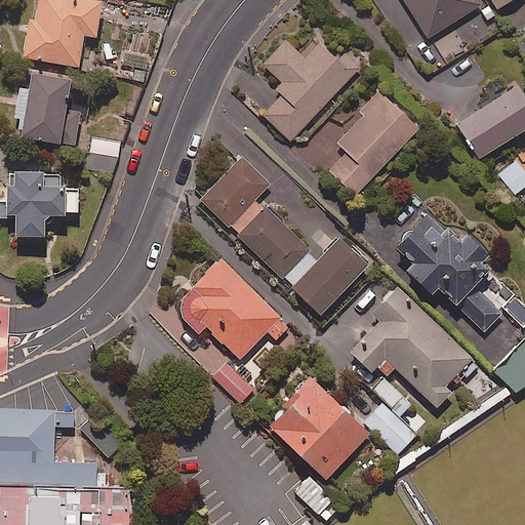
[(102,1),(95,0),(38,0),(35,21),(29,19),(23,59),(78,68),(83,37),(95,39),(102,1)]
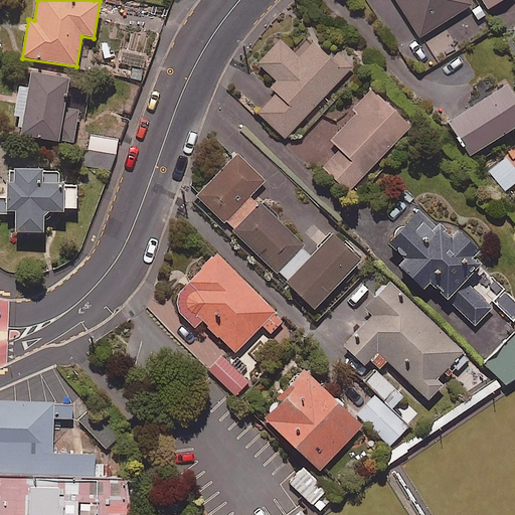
[(396,0),(420,38),(472,5),(468,0),(396,0)]
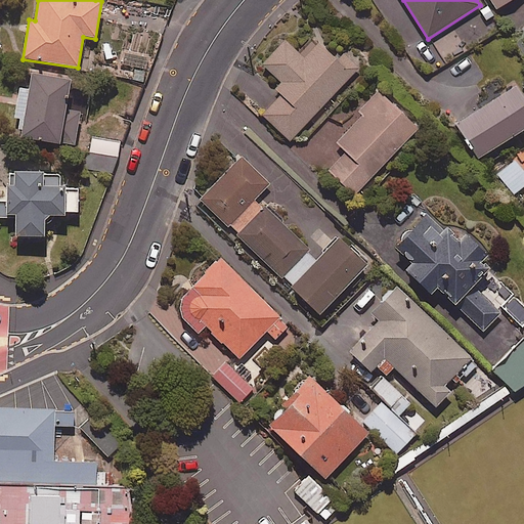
[(490,0),(496,10),(512,0),(490,0)]
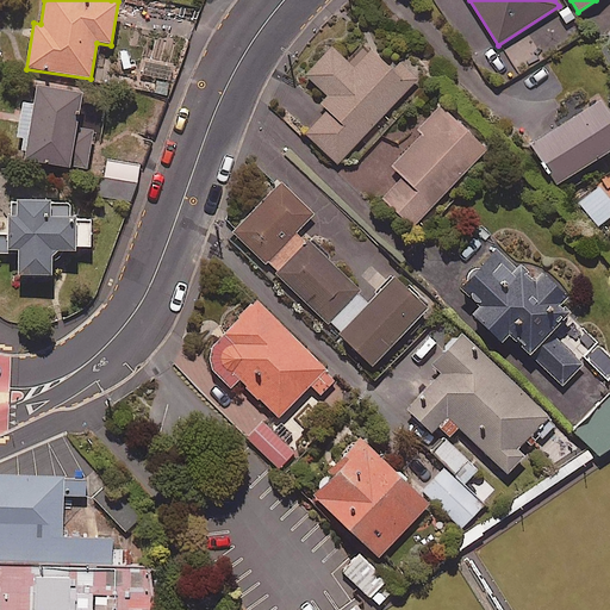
[(337,165),(417,80),(397,60),(388,68),(371,51),(354,69),(331,49),(305,76),(334,104),(305,135),(337,165)]
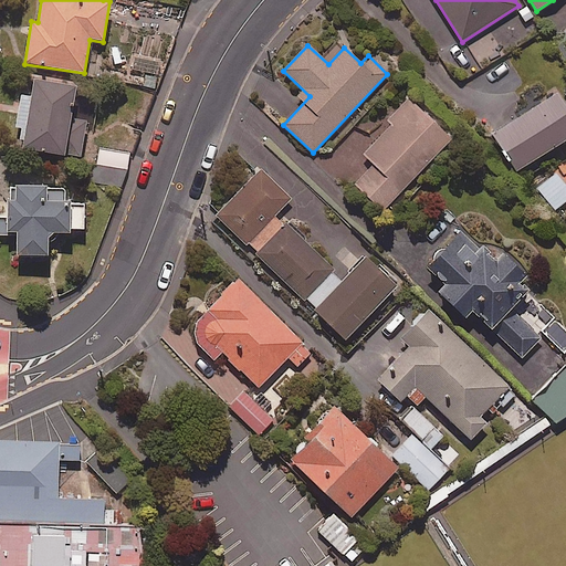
[(74,88),(32,82),(30,98),(20,96),(16,130),(24,132),(21,152),(63,158),(74,88)]
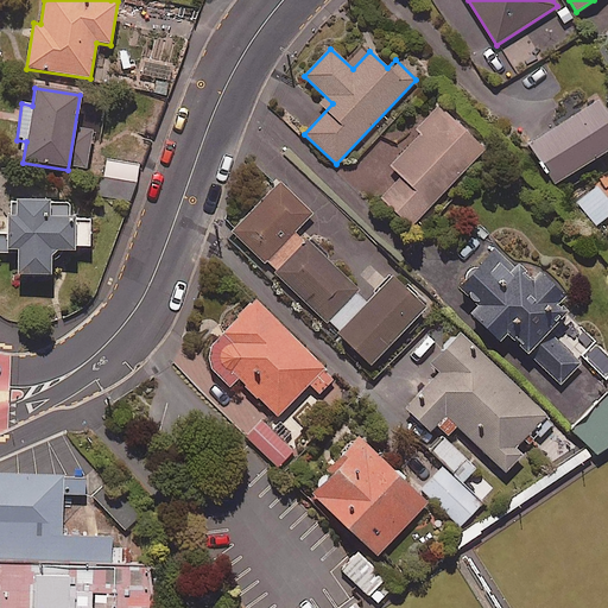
[(607,152),(607,119),(597,102),(529,146),(553,187),(607,152)]
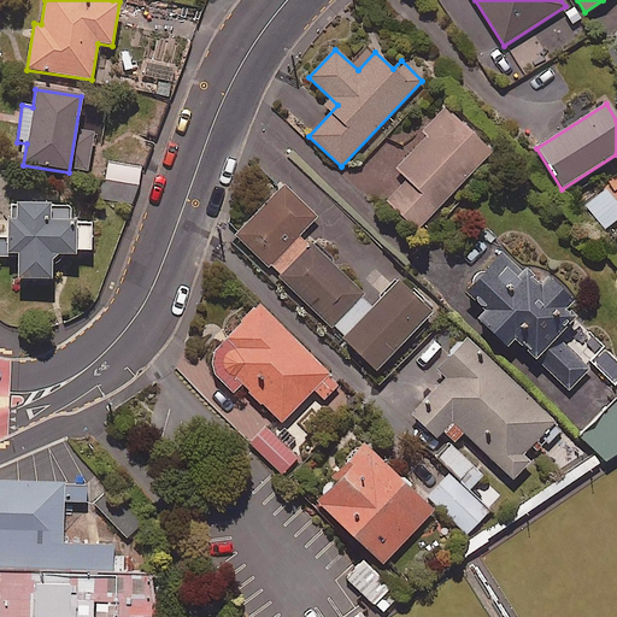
[(491,153),(444,109),(422,131),(427,136),(395,170),(406,180),(386,201),(417,231),(491,153)]
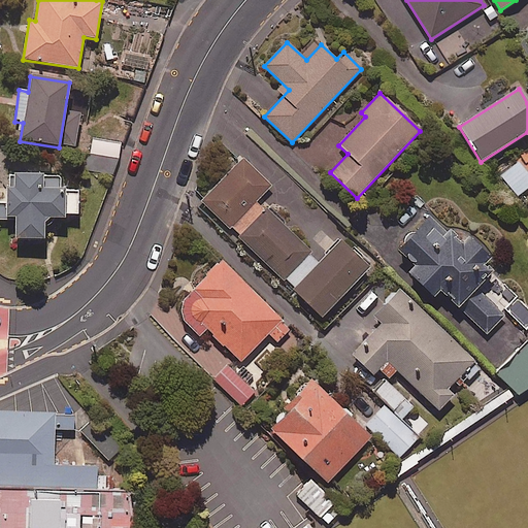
[(257,200),(271,185),(241,158),(201,202),(227,226),(279,275),(278,276),(322,319),(369,269),(341,242),(322,263),(257,200)]
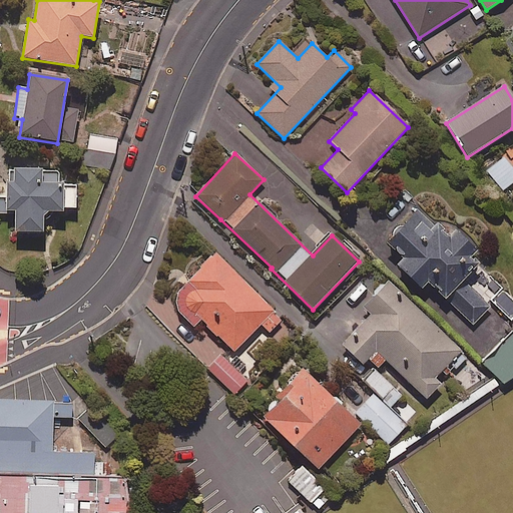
[(58,171),(8,173),(9,197),(0,197),(0,213),(14,213),(14,234),(43,233),(42,213),(76,212),(75,185),(58,186),(58,171)]
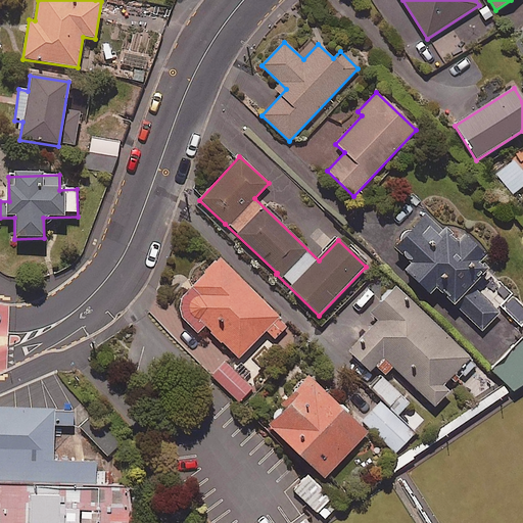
[(403,274),(427,296),(434,288),(483,334),(505,312),(501,306),(513,293),(480,263),(486,256),(464,236),(458,243),(427,215),(395,247),(413,265),(403,274)]
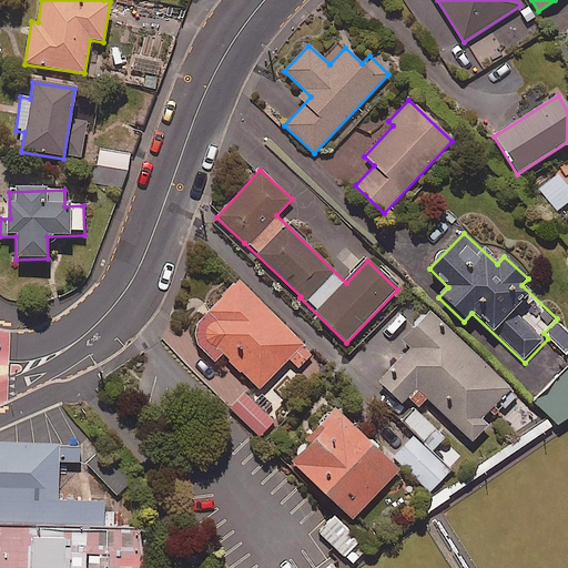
[(313,354),(239,282),(194,327),(260,391),(288,359),(298,369),(313,354)]
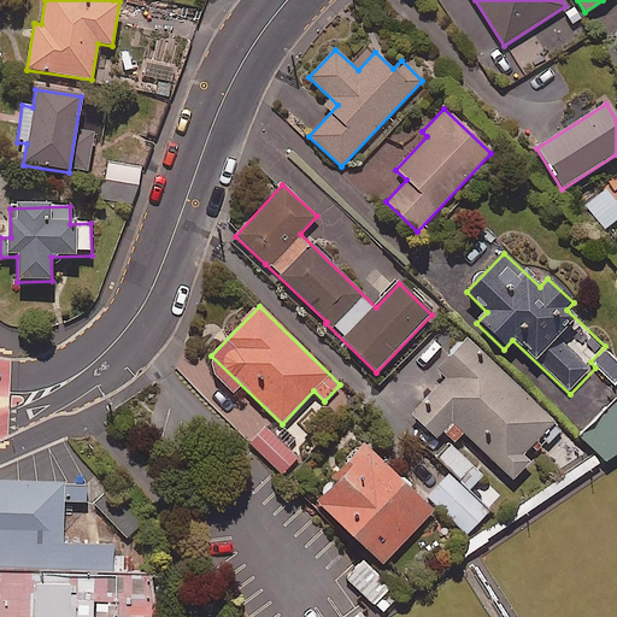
[(556,424),(466,340),(436,371),(445,380),(410,416),(435,440),(452,423),(512,482),(530,463),(524,457),(556,424)]
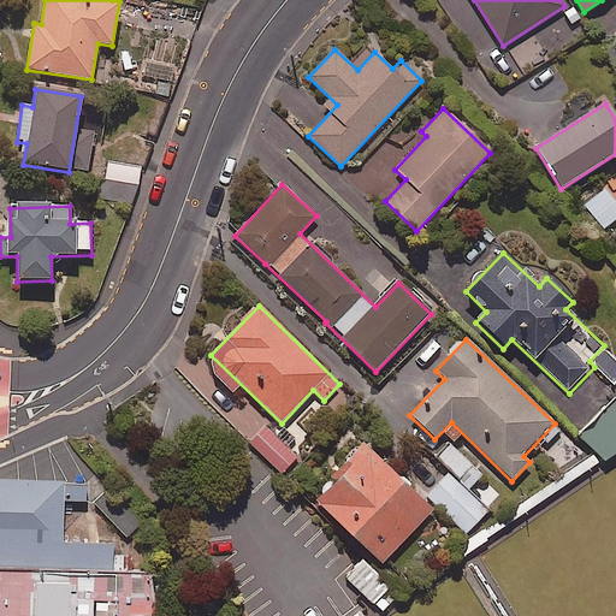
[(615,455),(615,400),(614,398),(578,434),(606,462),(615,455)]
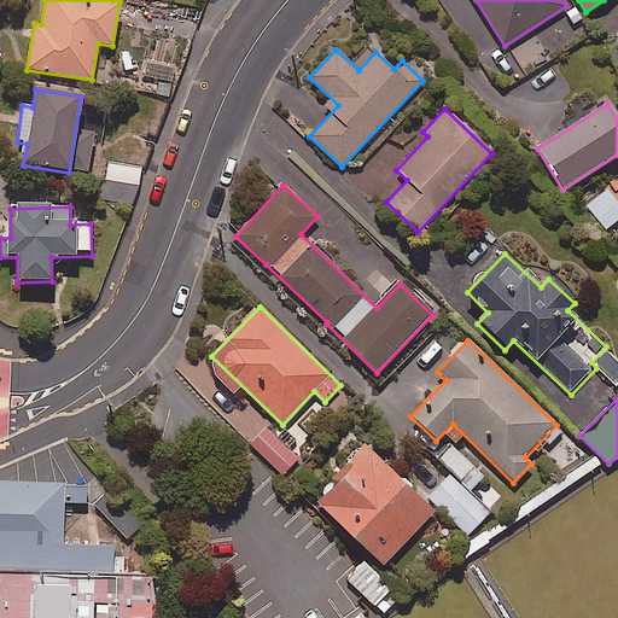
[(298,459),(267,430),(251,447),(283,476),(298,459)]
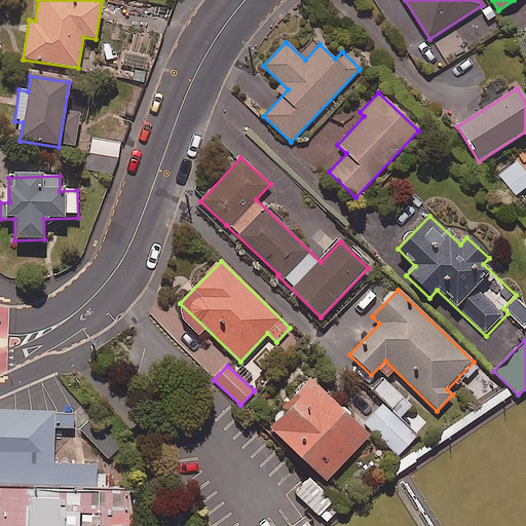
[(411,407),(384,380),(374,390),(385,403),(365,423),(398,456),(418,436),(400,418),(411,407)]
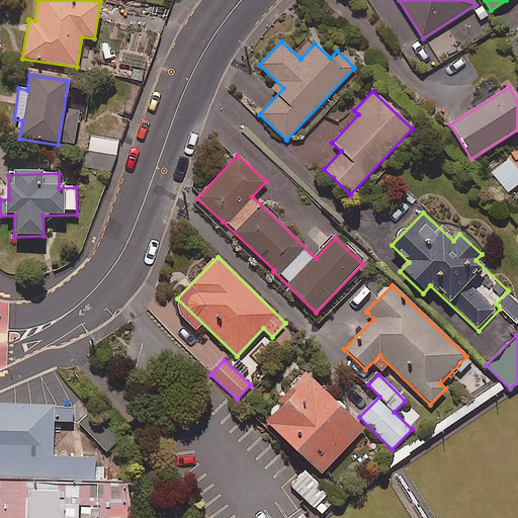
[(364,431),(307,376),(263,421),(321,477),(364,431)]
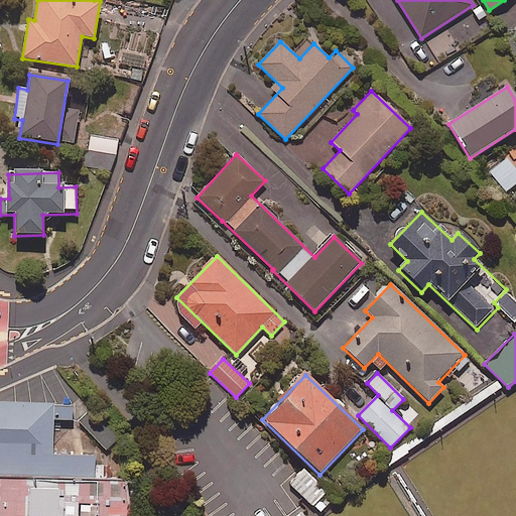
[(0,398),(0,472),(93,474),(93,450),(51,449),(52,399),(0,398)]
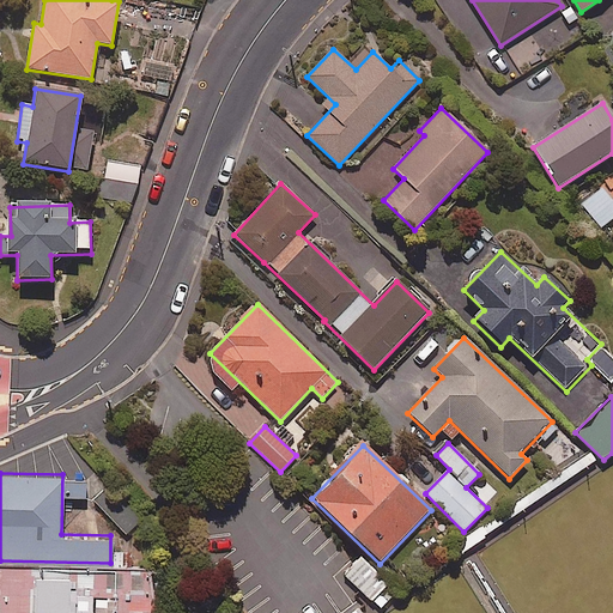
[(396,592),(360,557),(343,574),(380,610),(396,592)]
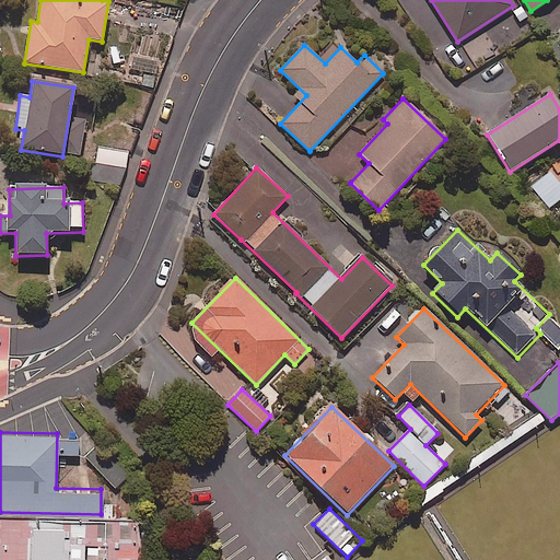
[(101,514),(0,512),(0,559),(140,559),(136,516),(101,514)]
